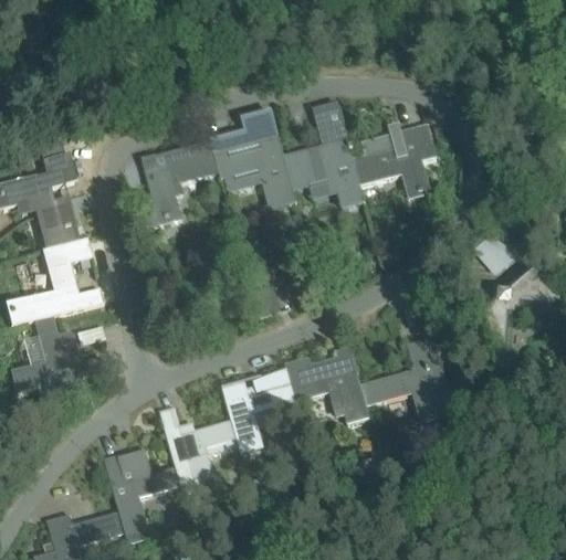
[(352,157),(353,156),(350,147),(353,147),(352,143),(349,144),(338,102),(324,106),(326,116),(317,118),(323,143),(283,154),(292,188),(308,183),(313,199),(337,192),(342,205),(364,200),(362,193),(363,193),(360,183),(359,185),(352,157)]
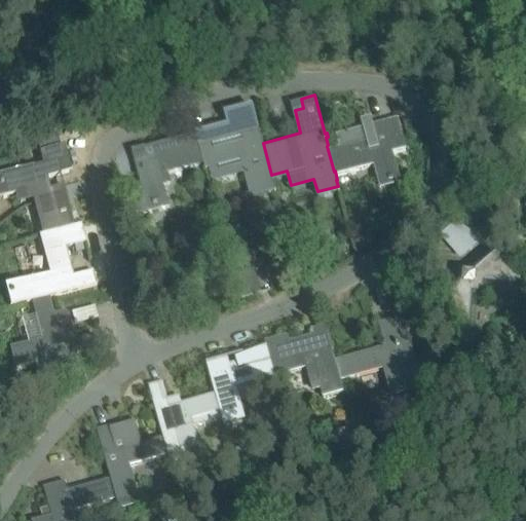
[(263,143),(253,103),(234,107),(235,111),(226,114),(228,120),(194,129),(202,160),(205,168),(241,157),(252,195),(275,189),(271,175),(263,143)]
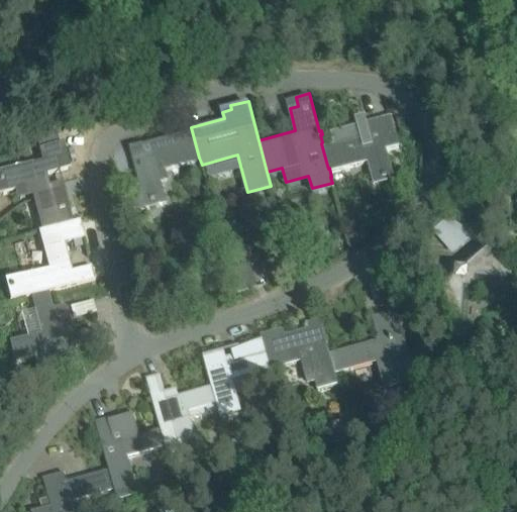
[(328,169),(329,168),(367,158),(372,178),(393,173),(386,145),(398,141),(390,111),(364,118),(365,120),(358,122),(357,120),(329,127),(332,140),(322,142),(321,143),(328,169)]
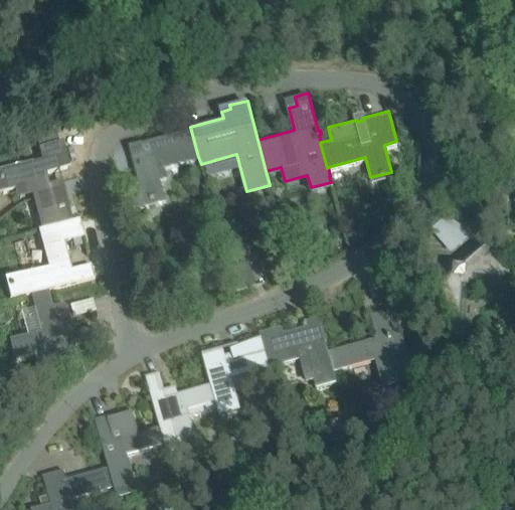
[(164,195),(157,168),(198,157),(190,127),(142,141),(142,140),(128,143),(139,183),(123,187),(130,210),(146,206),(145,200),(164,195)]
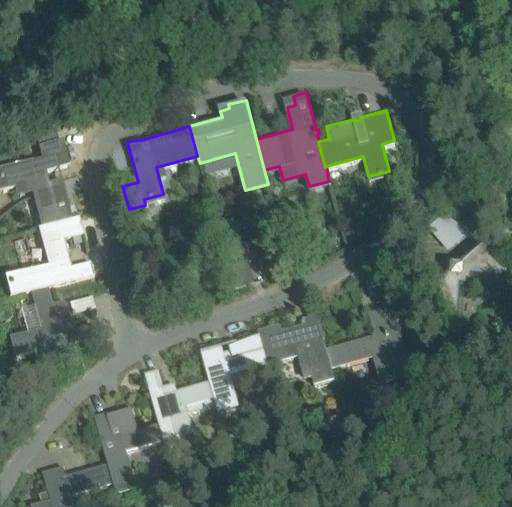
[(69,163),(63,137),(38,144),(41,156),(0,167),(0,189),(29,182),(41,224),(59,219),(72,216),(62,179),(49,182),(46,169),(69,163)]
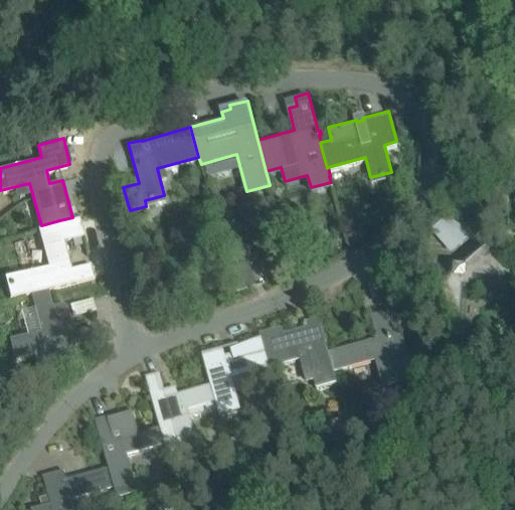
[(47,287),(48,287),(95,275),(91,262),(71,267),(63,237),(83,232),(79,215),(72,217),(59,220),(41,225),(51,264),(7,276),(12,297),(30,292),(30,291),(47,287)]
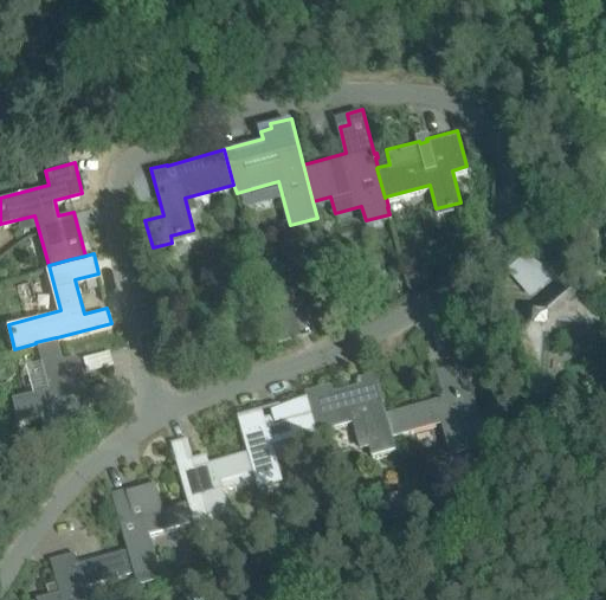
[(605,328),(587,307),(572,289),(547,310),(533,310),(532,324),(508,346),(523,363),(541,384),(542,384),(540,380),(543,334),(555,334),(556,322),(603,326),(605,328)]
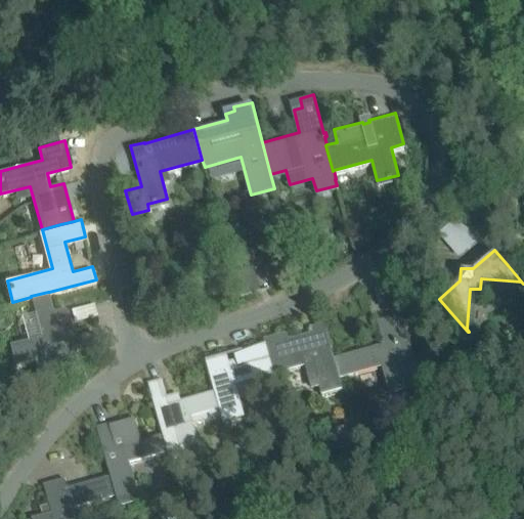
[(270,267),(248,275),(254,291),(276,283),(270,267)]
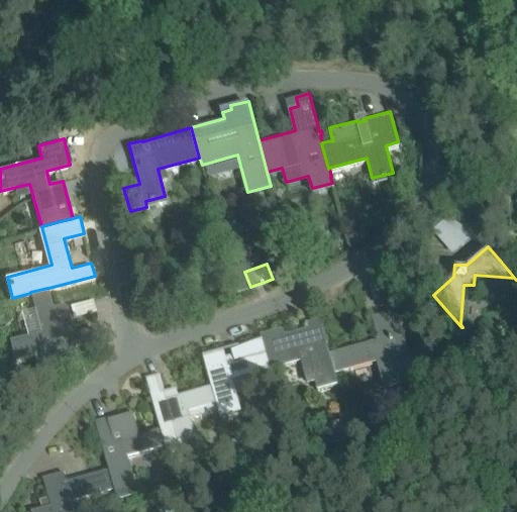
[(53,304),(48,288),(47,288),(30,292),(30,293),(40,331),(13,338),(18,359),(33,354),(38,371),(79,360),(74,343),(96,337),(93,324),(70,330),(67,319),(70,316),(66,303),(63,301),(53,304)]
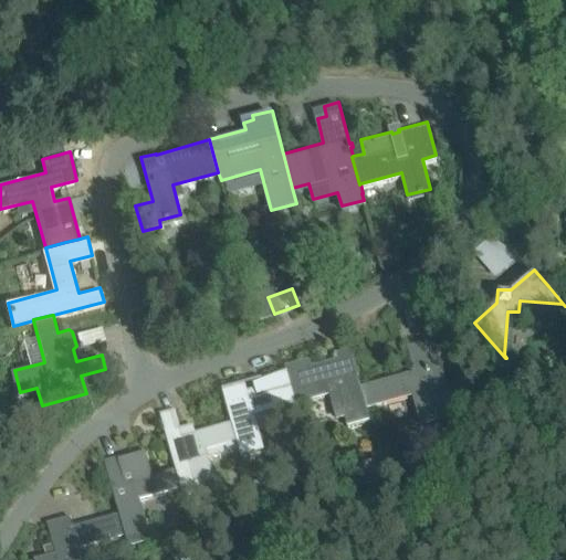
[(454,410),(439,355),(433,334),(406,341),(413,367),(359,382),(364,401),(365,401),(410,389),(419,420),(454,410)]
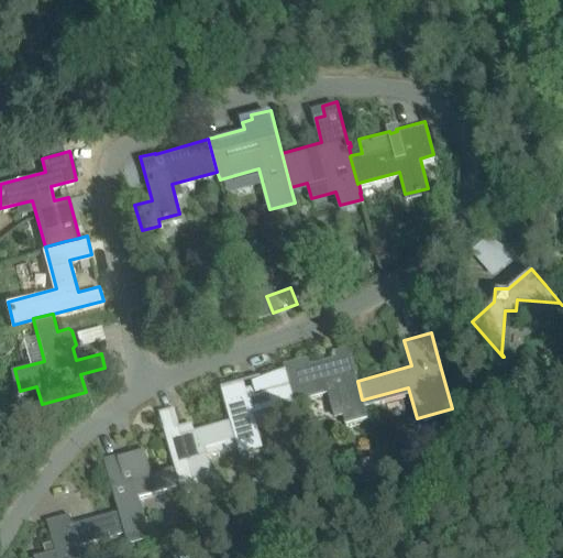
[(357,381),(348,342),(333,347),(334,353),(309,360),(307,352),(282,360),(284,367),(293,398),(334,387),(343,417),(366,412),(363,400),(362,400),(357,381)]
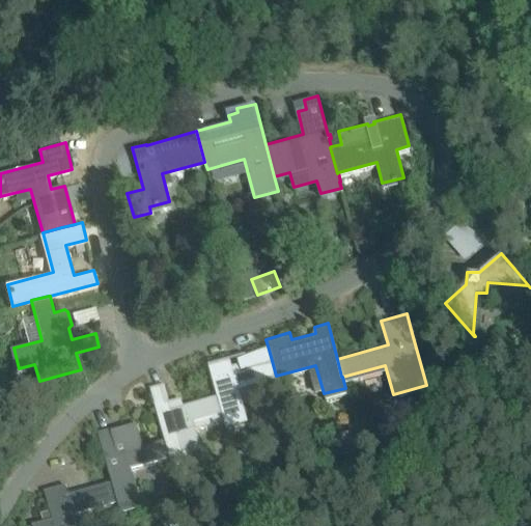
[(236,387),(276,376),(268,345),(238,357),(239,361),(230,363),(229,356),(229,355),(206,361),(207,362),(217,393),(217,392),(222,411),(221,411),(224,421),(244,416),(236,387)]
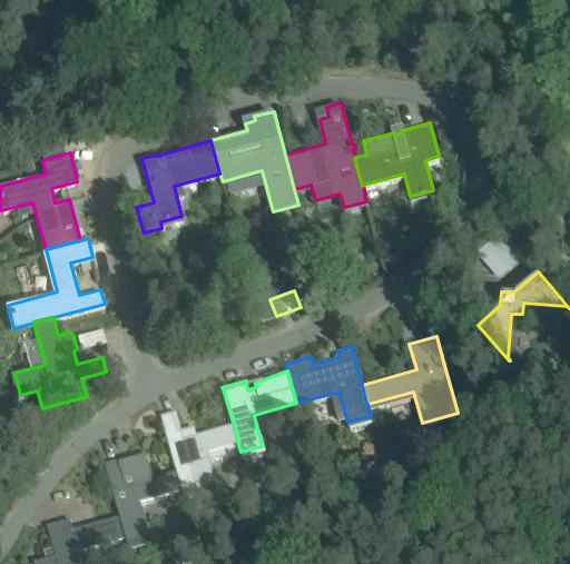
[(233,421),(233,422),(183,435),(175,407),(160,412),(176,468),(177,468),(182,487),(216,478),(207,448),(237,441),(238,441),(233,421)]
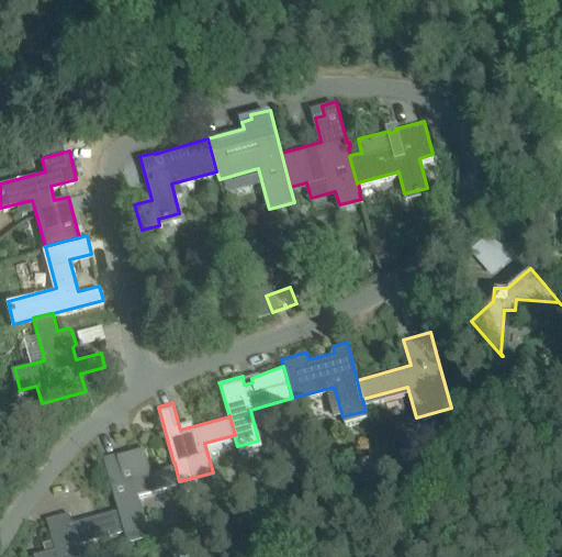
[(175,463),(173,463),(150,469),(144,446),(125,450),(125,454),(119,456),(117,450),(103,454),(119,510),(124,528),(123,530),(124,530),(145,523),(136,493),(179,481),(175,463)]
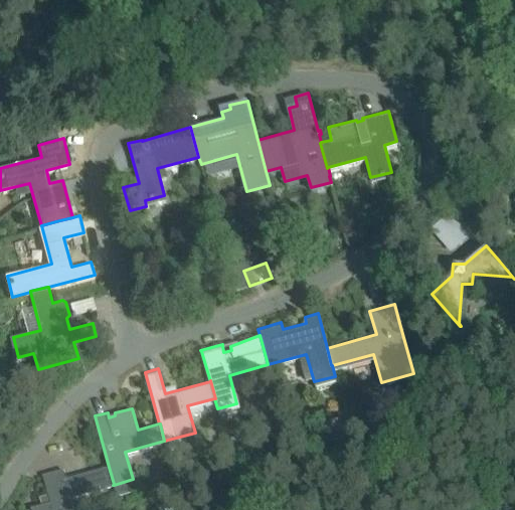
[(73,509),(70,497),(114,485),(113,485),(114,484),(109,467),(58,481),(55,469),(42,472),(50,501),(30,506),(31,509),(73,509)]
